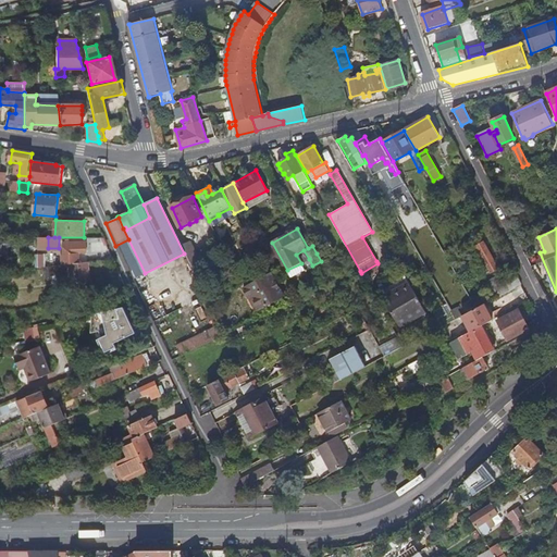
[(498,268),(483,242),(477,246),(491,272),(498,268)]
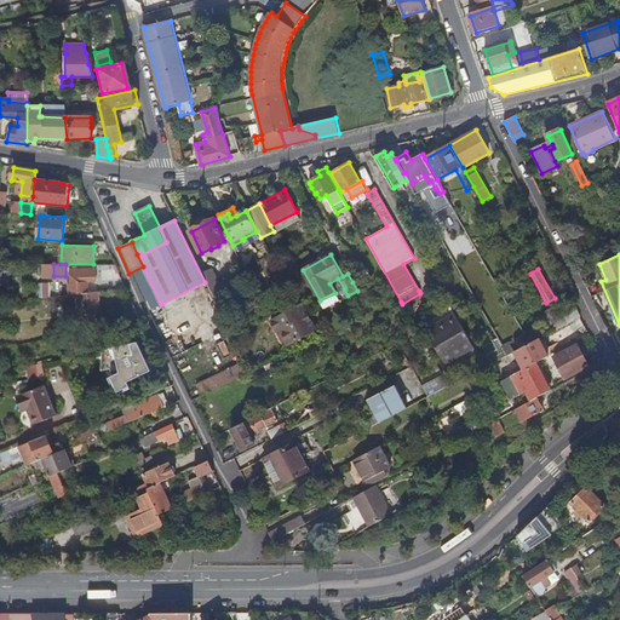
[(76,294),(89,293),(89,282),(97,281),(96,273),(89,273),(87,270),(78,270),(78,271),(78,275),(70,275),(72,285),(69,285),(69,296),(76,294)]
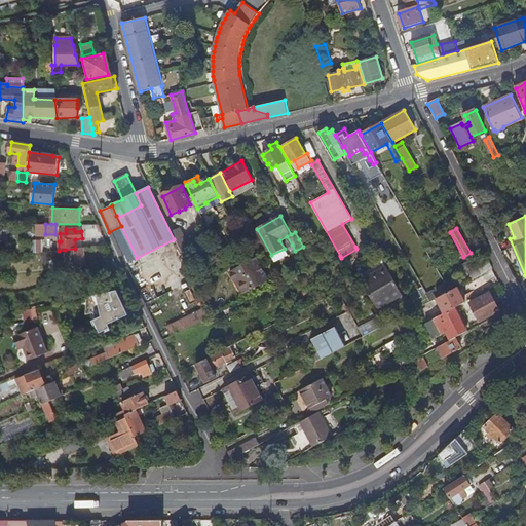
[(183,256),(191,252),(180,229),(172,233),(183,256)]
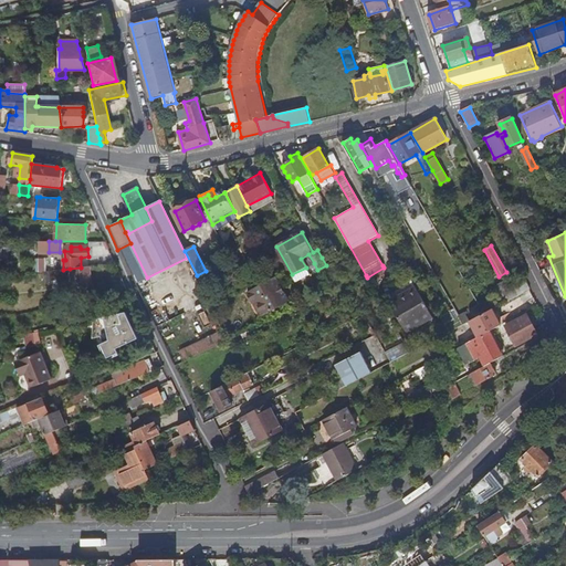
[(270,250),(285,278),(292,274),(276,247),(270,250)]
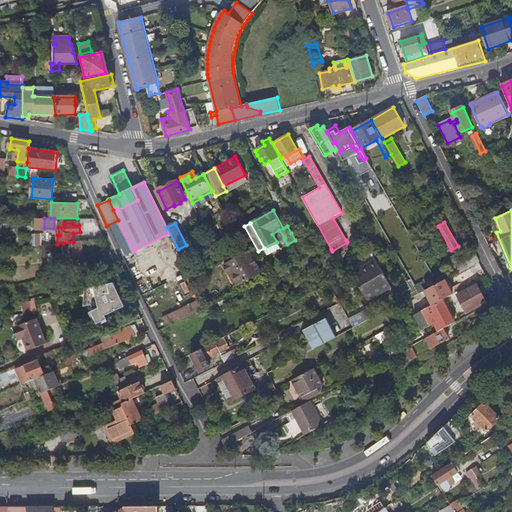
[(83,263),(81,241),(63,243),(63,244),(64,244),(66,264),(66,265),(66,266),(67,266),(72,265),(84,264),(84,263),(83,263)]
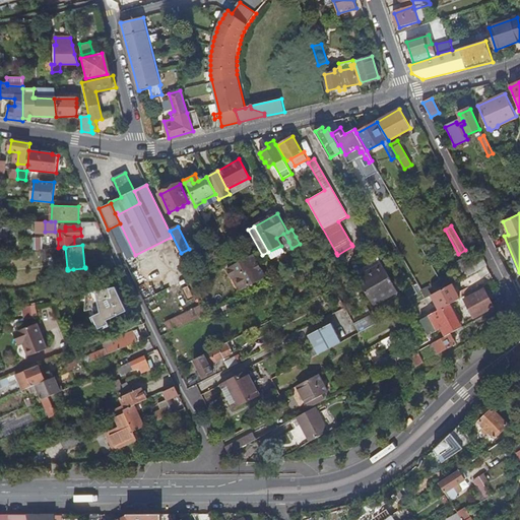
[(272,259),(284,252),(281,246),(268,252),(272,259)]
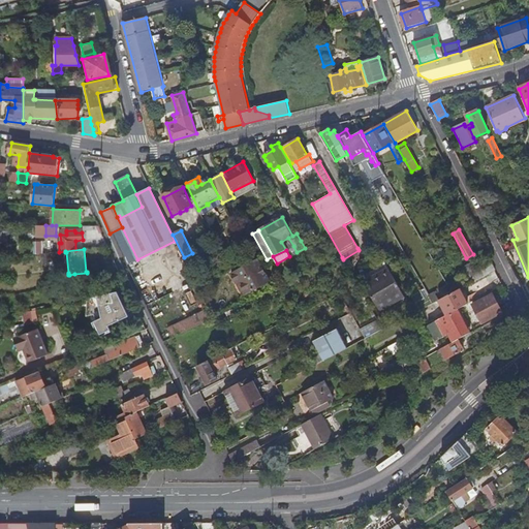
[(240,261),(249,256),(247,252),(238,256),(240,261)]
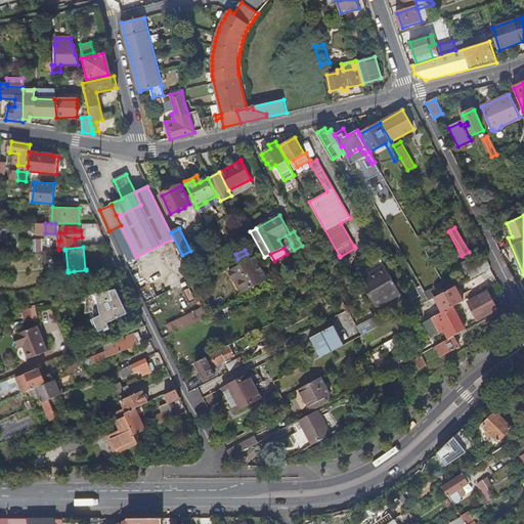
[(50,259),(50,251),(41,252),(42,259),(50,259)]
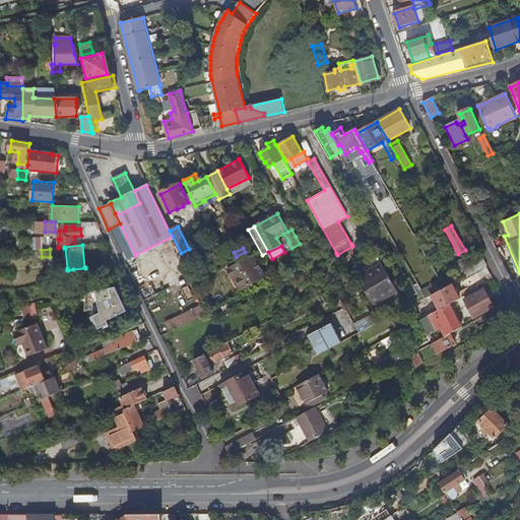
[(482,256),(476,259),(481,268),(488,265),(482,256)]
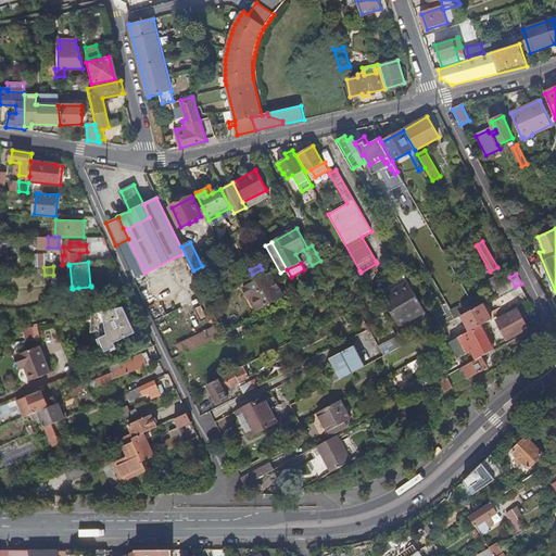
[(272,283),(267,275),(242,287),(248,297),(251,295),(257,308),(282,297),(275,281),(272,283)]
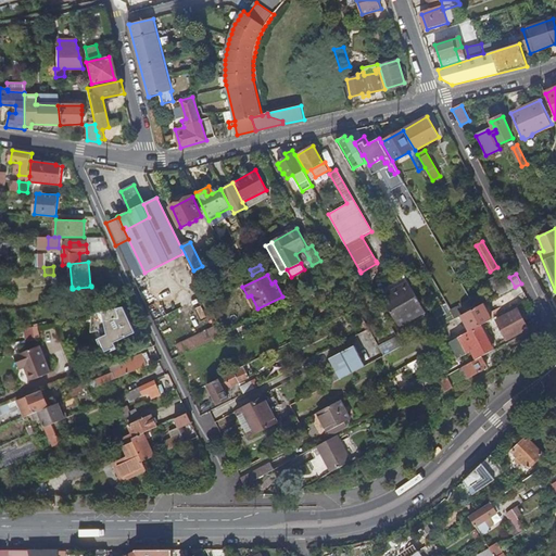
[(425,310),(405,277),(380,291),(399,325),(425,310)]
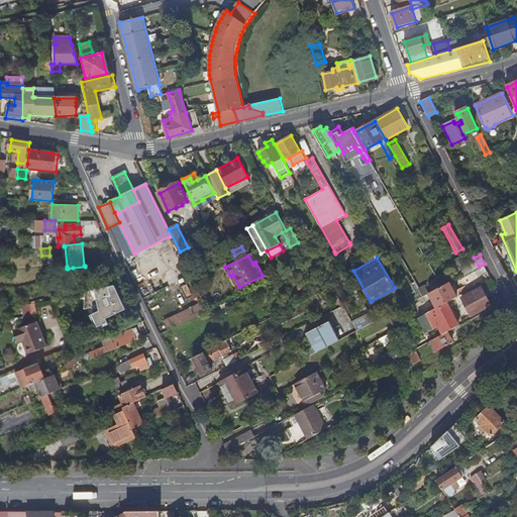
[(104,272),(103,265),(90,266),(91,274),(104,272)]
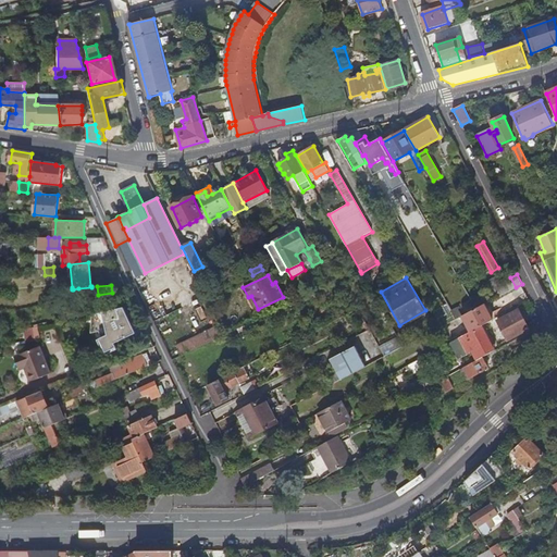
[(221,299),(227,296),(224,291),(219,293),(221,299)]
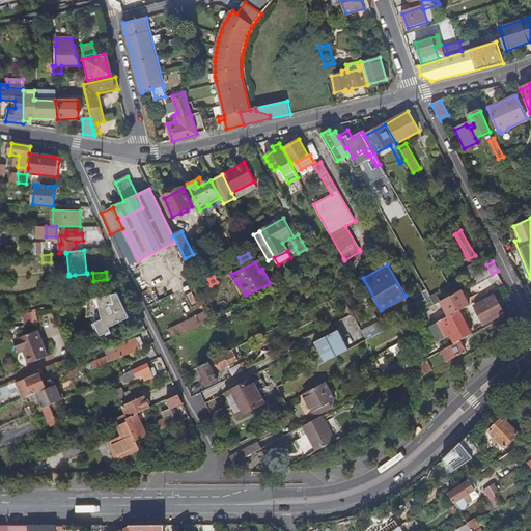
[(202,289),(211,285),(208,279),(200,283),(202,289)]
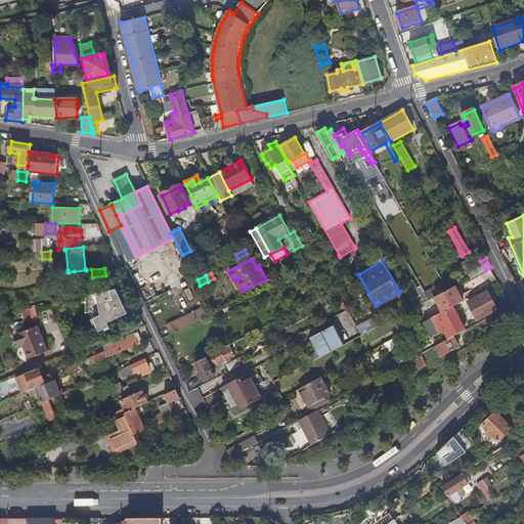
[(236,278),(233,279),(239,293),(243,291),(236,278)]
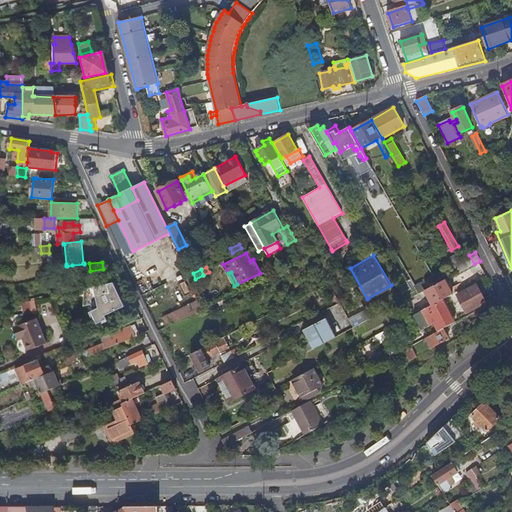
[(443,299),(453,293),(446,279),(439,283),(425,290),(433,304),(443,299)]
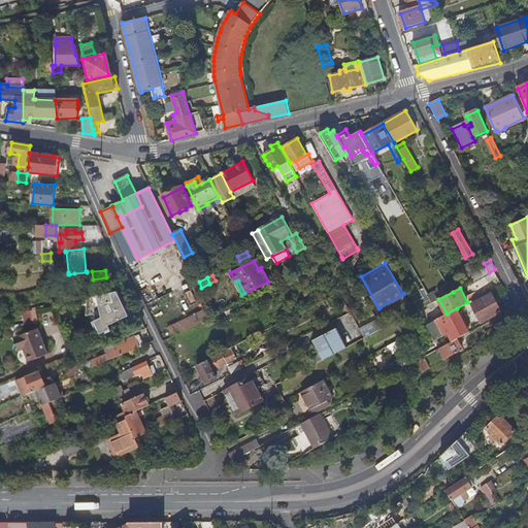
[(109,326),(129,316),(118,291),(88,298),(92,315),(98,312),(100,319),(93,322),(100,337),(111,331),(109,326)]
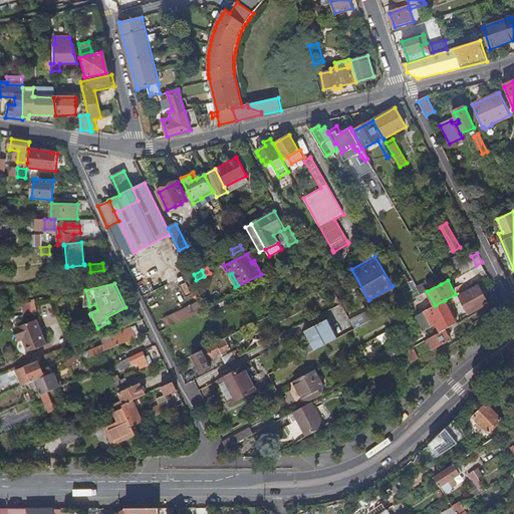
[(482,292),(479,285),(460,296),(469,313),(488,303),(484,296),(482,292)]
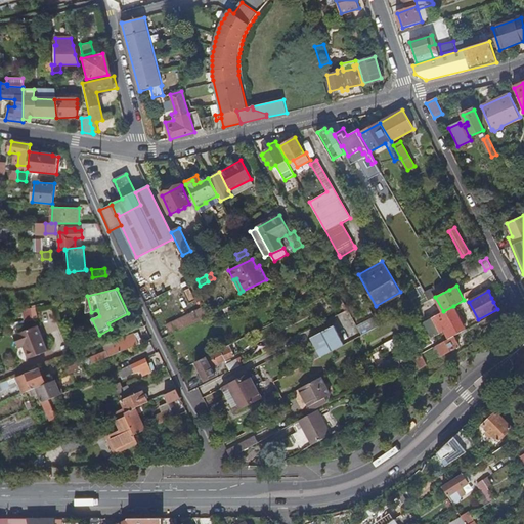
[(198,321),(212,315),(208,306),(193,313),(198,321)]
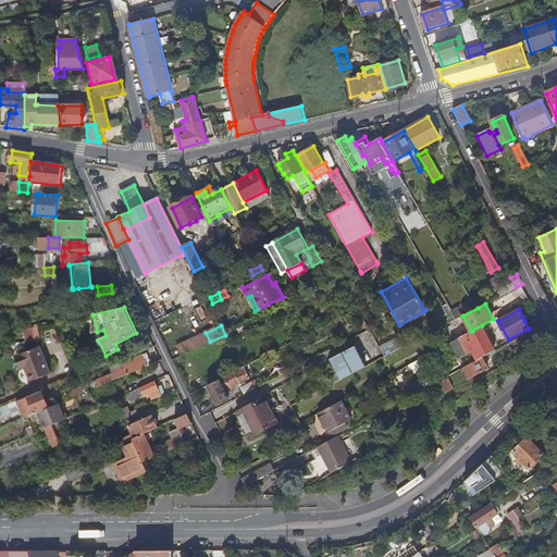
[(495,350),(482,325),(471,331),(458,337),(450,342),(460,359),(473,351),(478,360),(482,358),(495,350)]
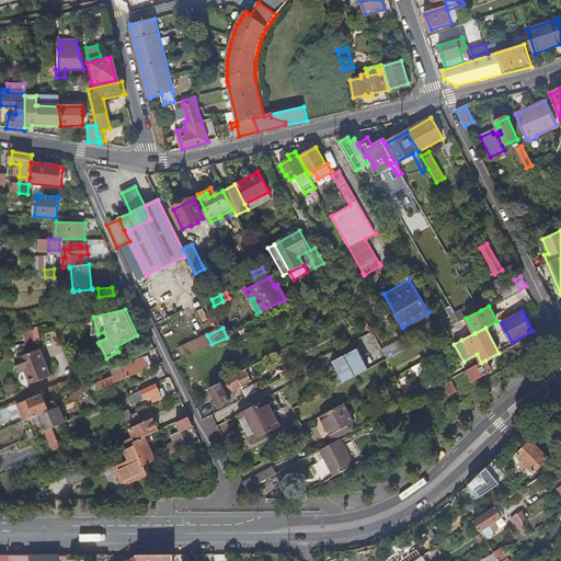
[(183,358),(212,344),(207,335),(207,334),(178,348),(183,358)]
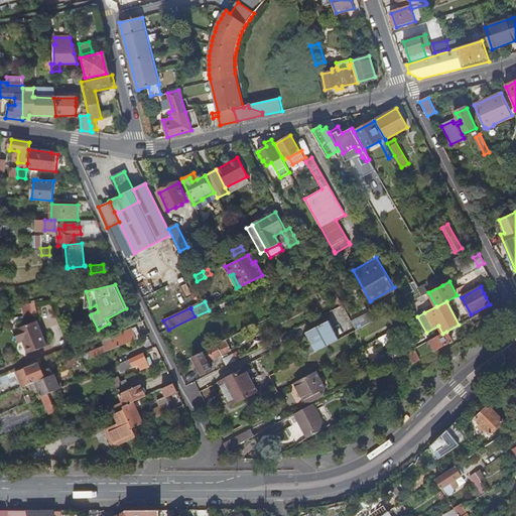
[(357,332),(374,321),(370,314),(352,324),(357,332)]
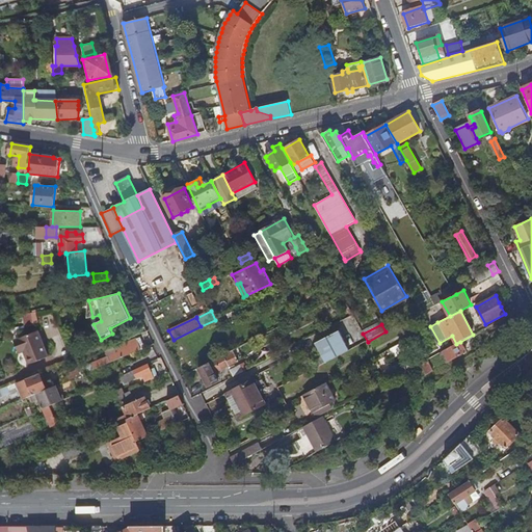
[(48,357),(37,330),(17,340),(22,352),(24,352),(29,365),(48,357)]
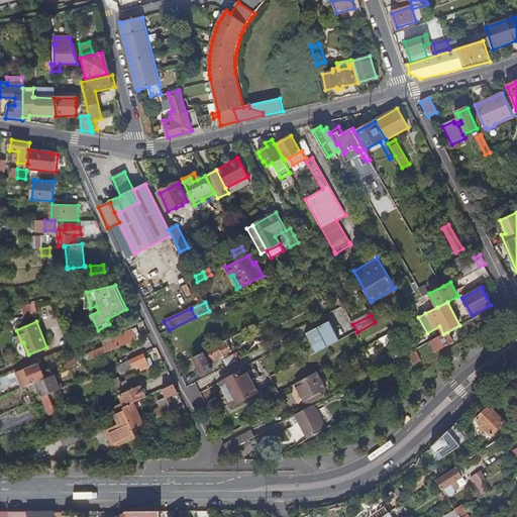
[(317,353),(339,341),(329,322),(307,334),(311,341),(313,346),(317,353)]
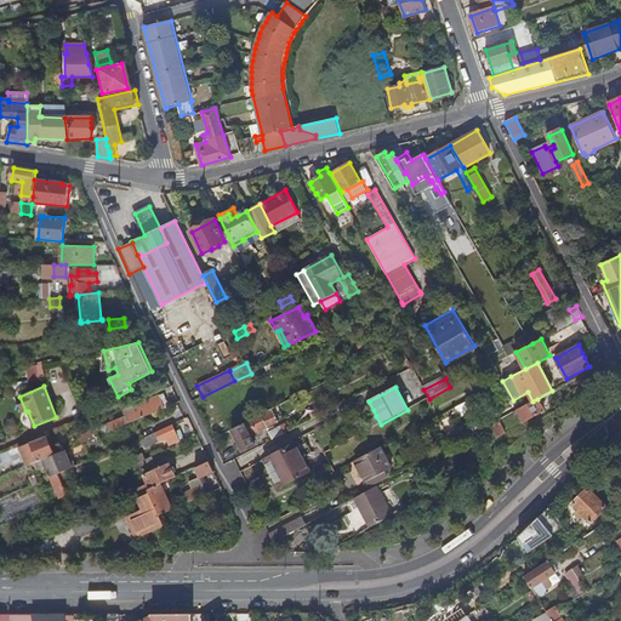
[(110,432),(165,409),(160,396),(124,411),(126,417),(107,426),(109,432),(110,432)]
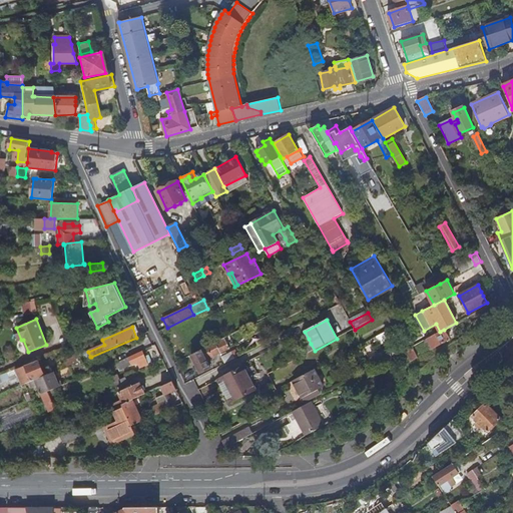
[(434,349),(450,340),(444,330),(440,332),(428,338),(434,349)]
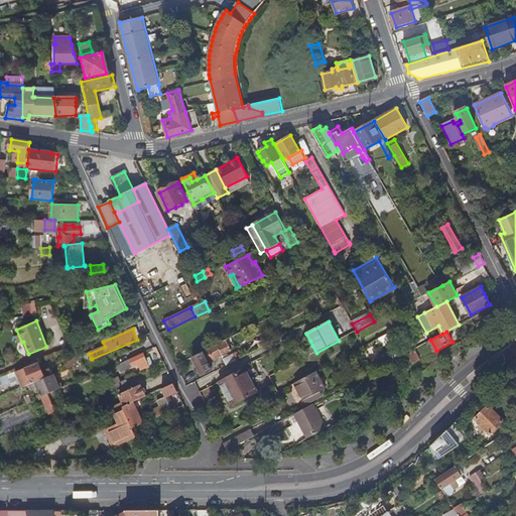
[(388,333),(377,339),(380,344),(390,338),(388,333)]
